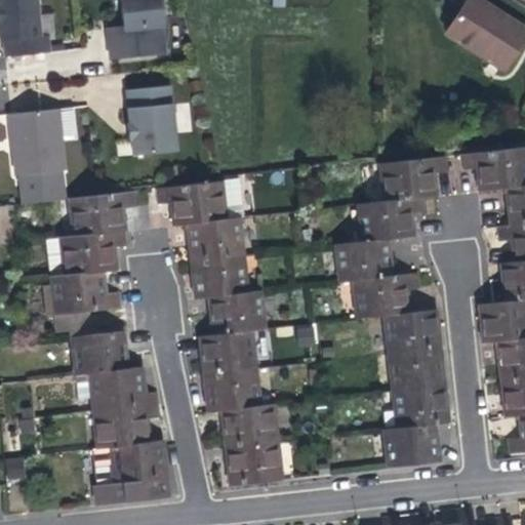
[(4,40),(5,57),(50,52),(48,35),(40,35),(36,0),(0,0),(0,40),(0,41),(4,40)]
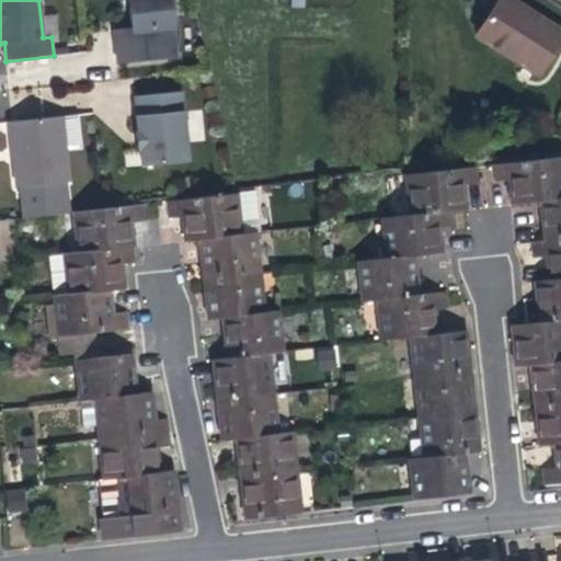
[(133,0),(135,12),(133,15),(133,27),(117,29),(121,63),(178,56),(174,26),(176,26),(173,0),(133,0)]
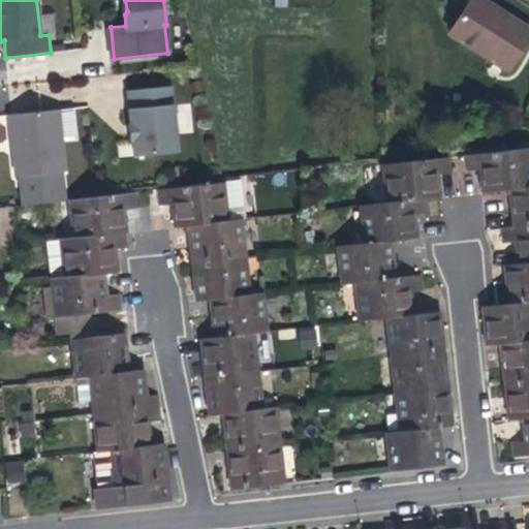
[(468,0),(447,33),(492,61),(497,54),(511,63),(528,33),(528,27),(488,1),(486,0),(468,0)]
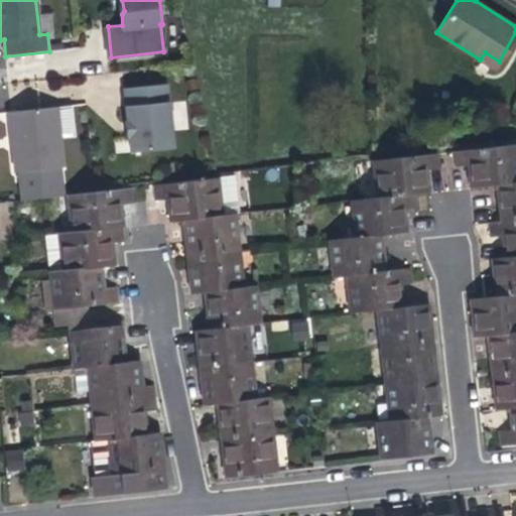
[(495,69),(499,61),(485,52),(480,59),(495,69)]
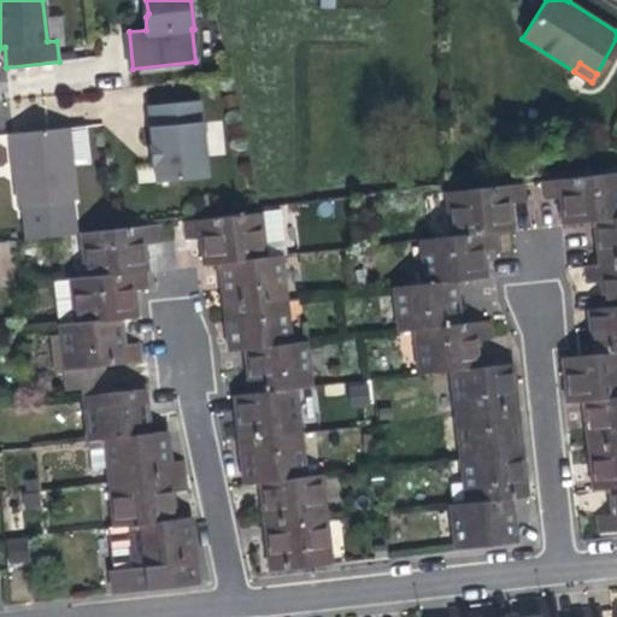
[(203,101),(153,106),(157,139),(158,146),(154,146),(157,164),(160,164),(162,183),(211,177),(203,101)]
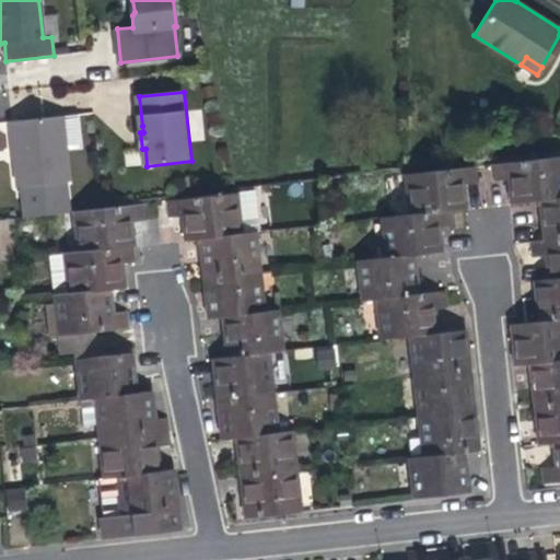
[(68,181),(61,115),(10,121),(12,139),(15,139),(16,150),(18,162),(14,162),(16,186),(68,181)]
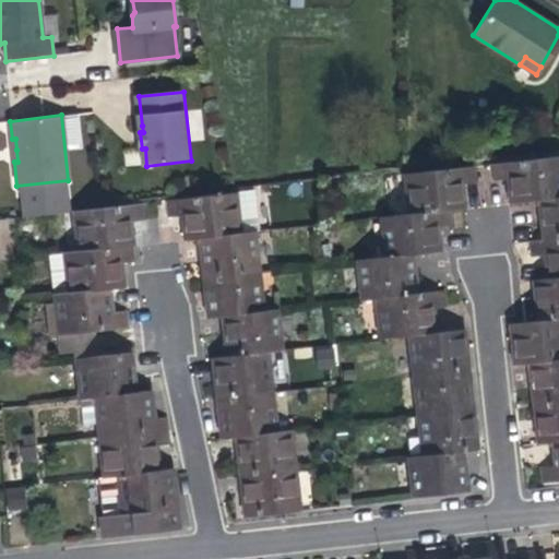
[(510,201),(537,198),(558,194),(558,155),(491,164),(494,180),(507,179),(508,190),(510,201)]
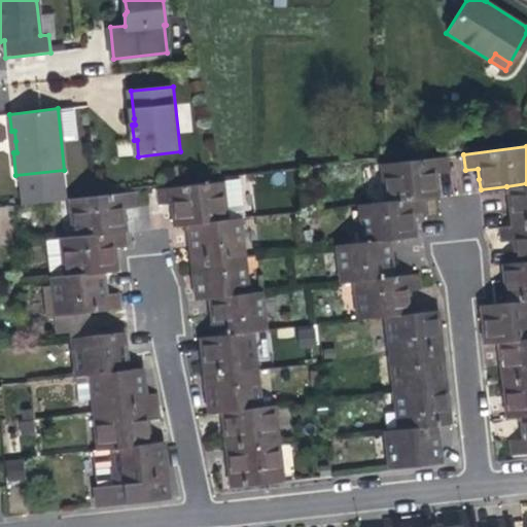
[(446,155),(432,157),(434,173),(448,172),(446,155)]
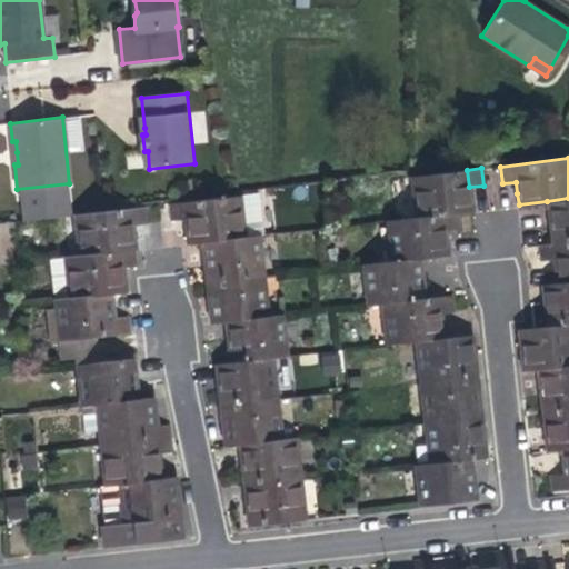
[(409,176),(415,217),(443,213),(472,210),(470,192),(469,187),(467,170),(409,176)]
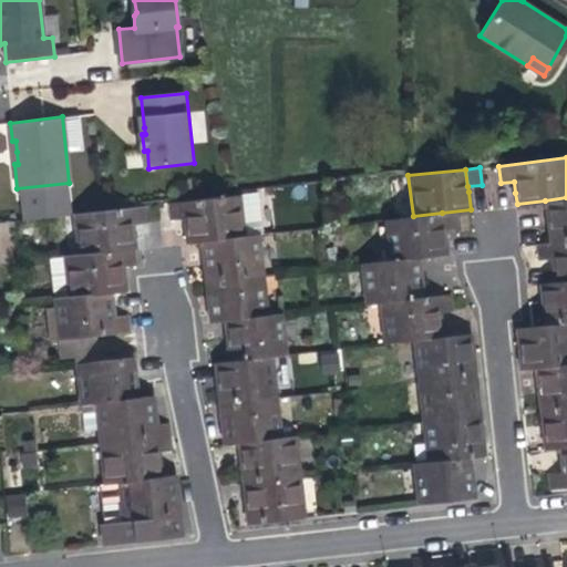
[(186,241),(202,239),(241,235),(237,194),(181,200),(184,226),(186,241)]
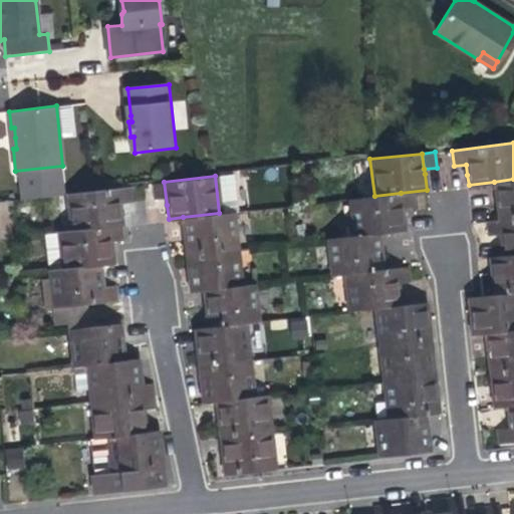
[(513,179),(494,182),(496,201),(499,219),(513,217),(513,179)]
